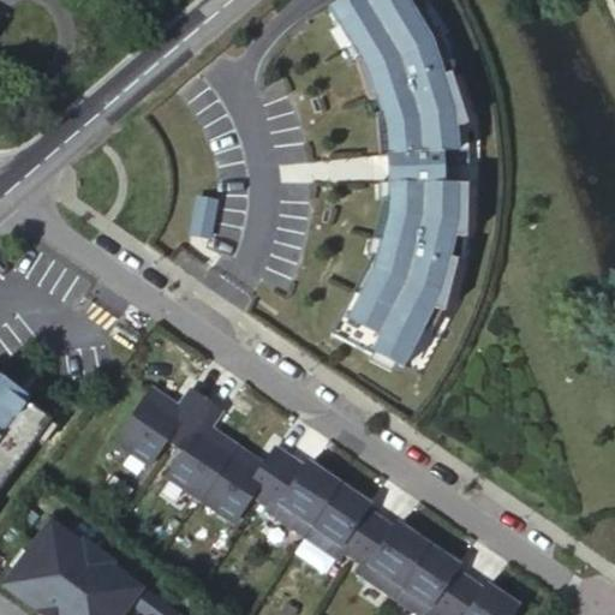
[(339,0),(328,7),(359,59),(354,61),(370,101),(376,99),(382,112),(377,114),(378,156),(387,156),(387,181),(378,181),(380,183),(387,183),(387,198),(382,198),(372,239),(380,240),(376,256),(371,255),(330,334),(372,354),(374,352),(404,366),(434,308),(445,310),(457,258),(451,257),(455,237),(466,237),(469,147),(460,148),(457,127),(467,124),(451,72),(442,76),(436,55),(445,51),(416,0),(339,0)]
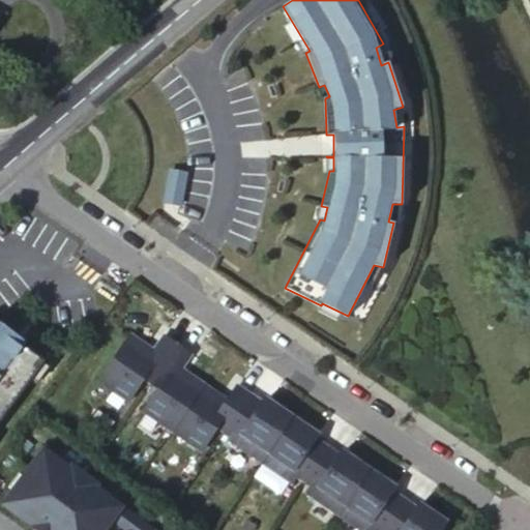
[(372,0),(358,0),(383,43),(376,48),(381,65),(388,62),(403,107),(393,110),(396,127),(404,126),(402,204),(392,204),(388,222),(393,223),(383,267),(374,265),(348,316),(363,324),(396,260),(413,194),(415,108),(388,26),(372,0)]
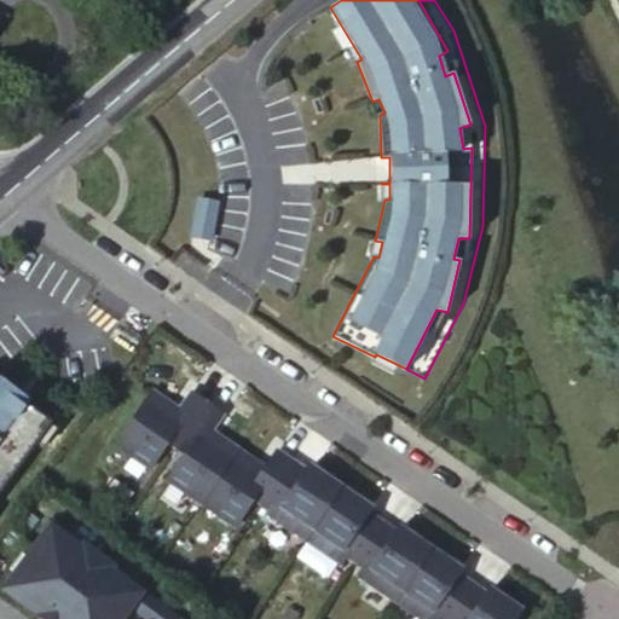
[(200,198),(192,236),(209,238),(217,202),(200,198)]
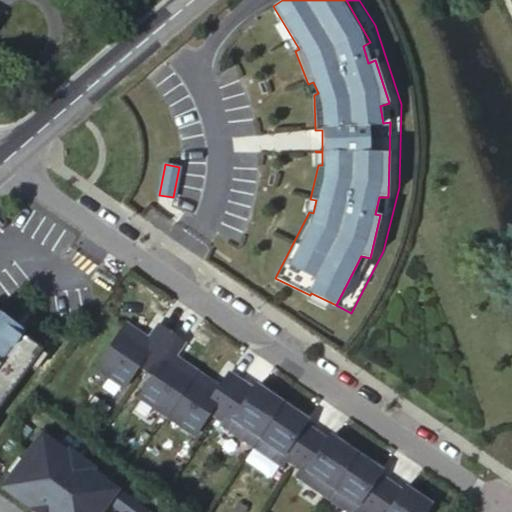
[(0,404),(42,348),(33,341),(20,331),(21,328),(0,312),(0,404)]
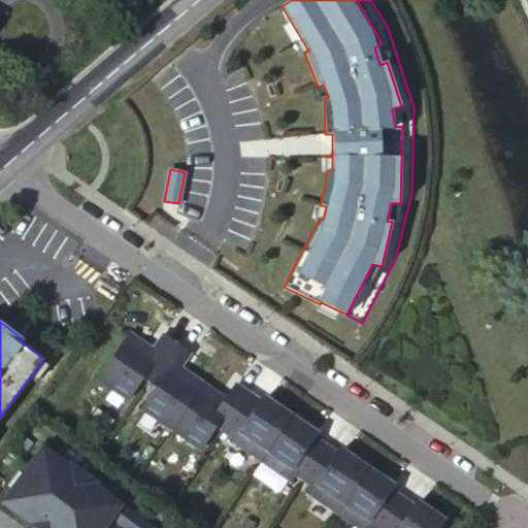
[(139,373),(146,377),(173,339),(160,330),(147,349),(140,343),(142,339),(127,329),(96,374),(125,394),(139,373)]
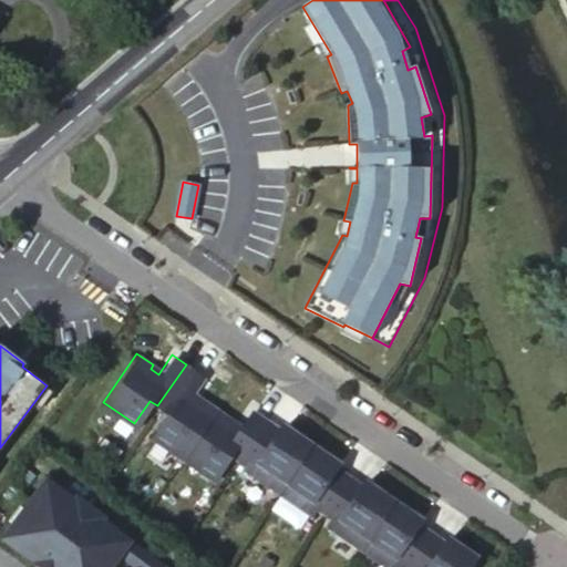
[(186,364),(157,405),(165,412),(150,434),(181,455),(214,406),(197,394),(195,399),(187,393),(200,373),(186,364)]
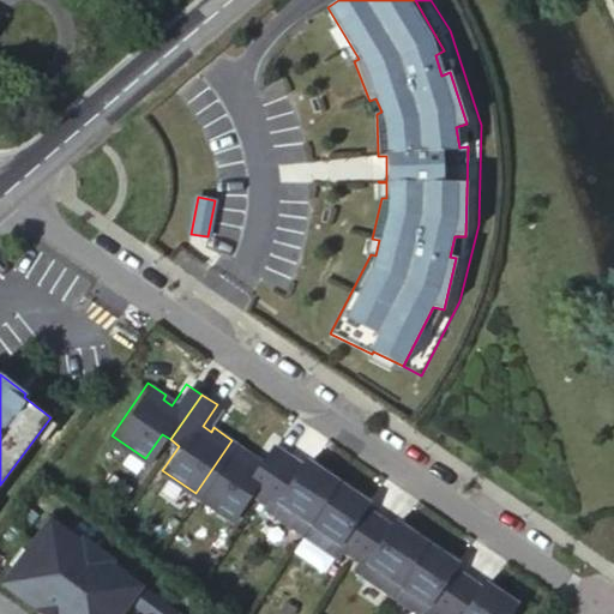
[(251,452),(232,440),(196,493),(229,516),(248,488),(257,494),(287,451),(271,441),(257,463),(248,457),(251,452)]
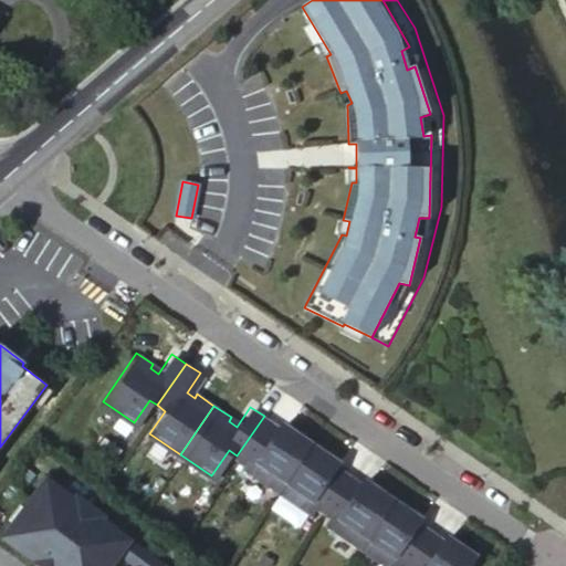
[(276,426),(264,416),(237,456),(244,461),(242,465),(275,488),(308,440),(292,429),(280,420),(276,426)]
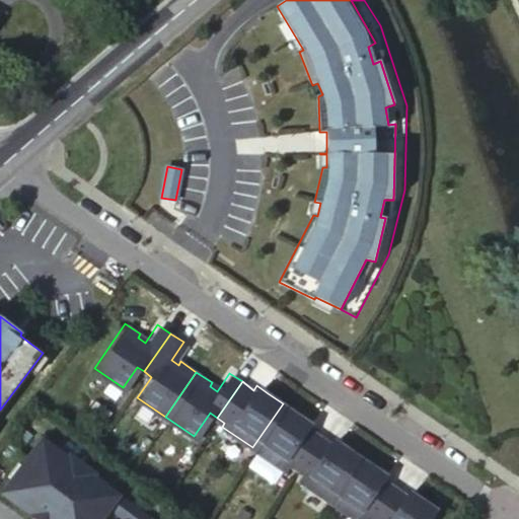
[(297,413),(283,403),(252,447),(283,468),(288,460),(295,466),(317,433),(305,426),(308,421),(297,413)]
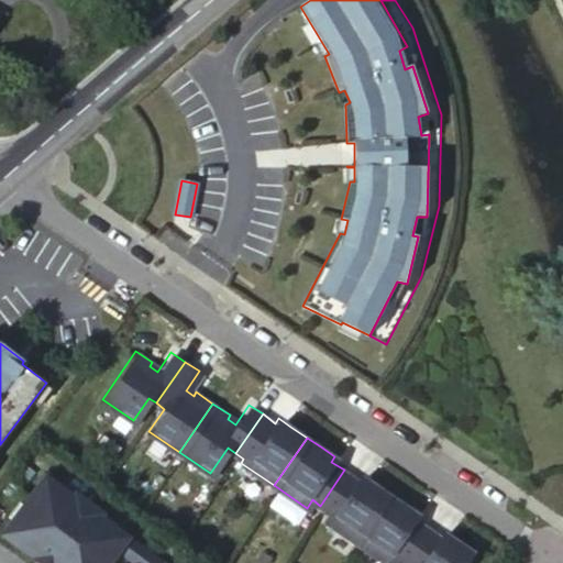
[(344,470),(320,506),(328,511),(322,519),(355,541),(388,494),(373,483),(361,474),(357,478),(344,470)]
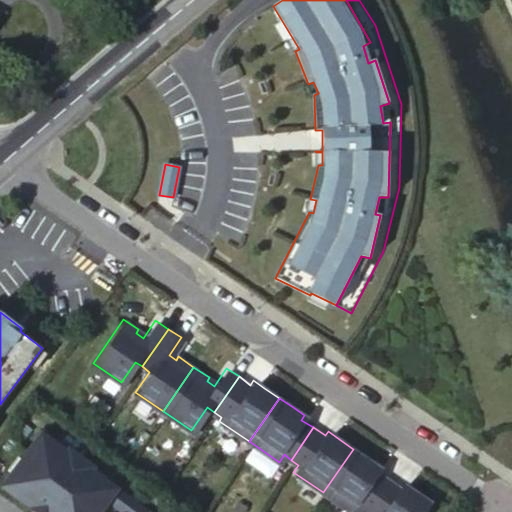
[(55,445),(41,434),(20,462),(26,466),(17,478),(11,475),(1,488),(31,510),(33,509),(37,511),(101,511),(108,503),(121,511),(147,511),(133,501),(102,478),(99,482),(89,474),(93,468),(80,459),(68,450),(63,456),(53,448),(55,445)]
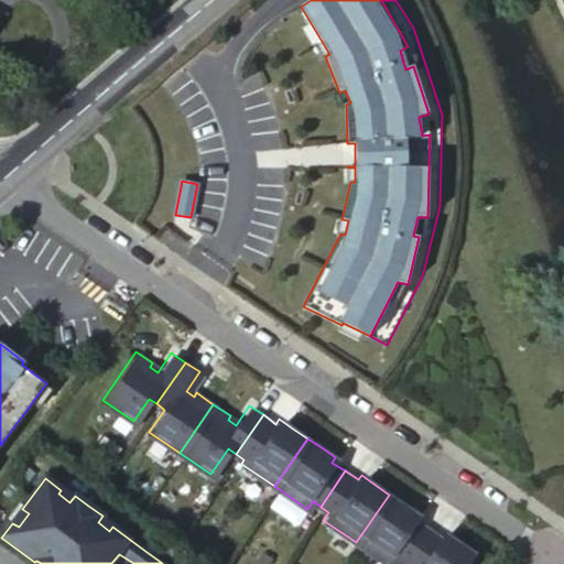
[(404,506),(389,495),(356,542),(388,563),(389,563),(394,557),(402,563),(427,527),(414,518),(418,514),(404,506)]
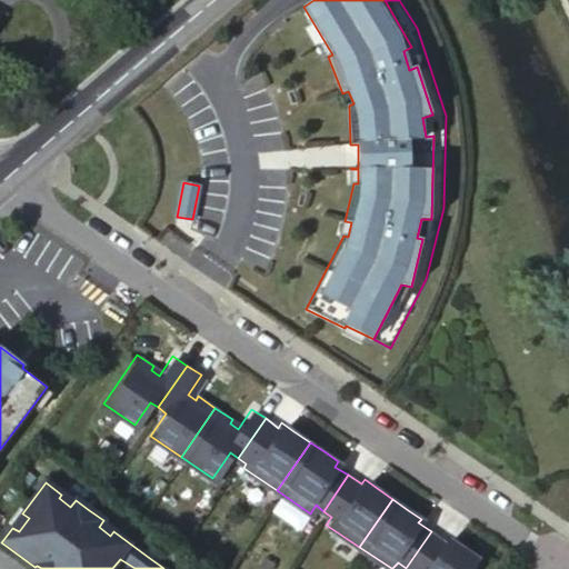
[(431,531),(406,568),(408,568),(466,568),(476,556),(461,546),(448,537),(446,541),(431,531)]
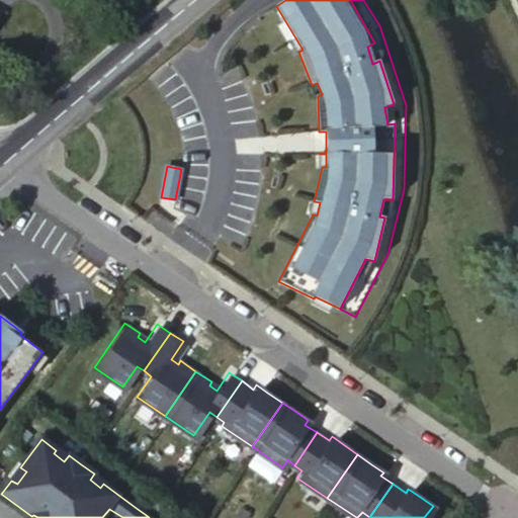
All buildings are outlined.
